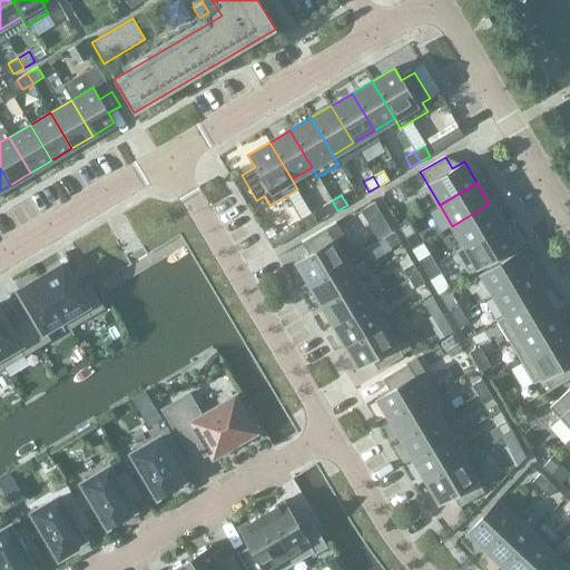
[(337,210),(332,200),(322,207),(327,215),(327,216),(331,215),(337,210)]
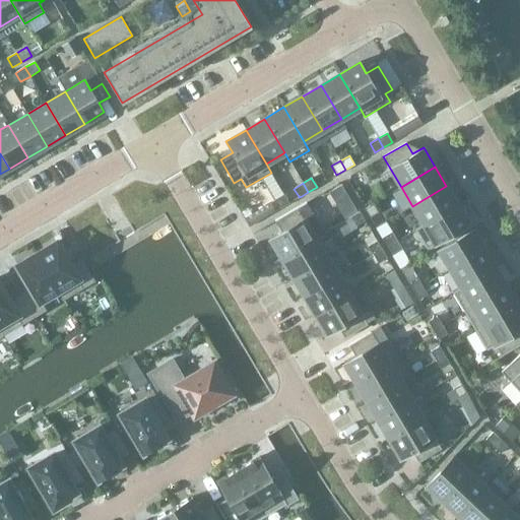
[(423,224),(457,204),(446,186),(412,206),(423,224)]
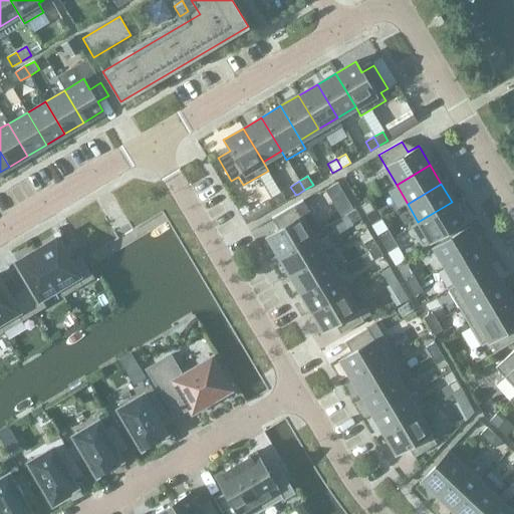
[(285,201),(280,193),(272,198),(277,206),(285,201)]
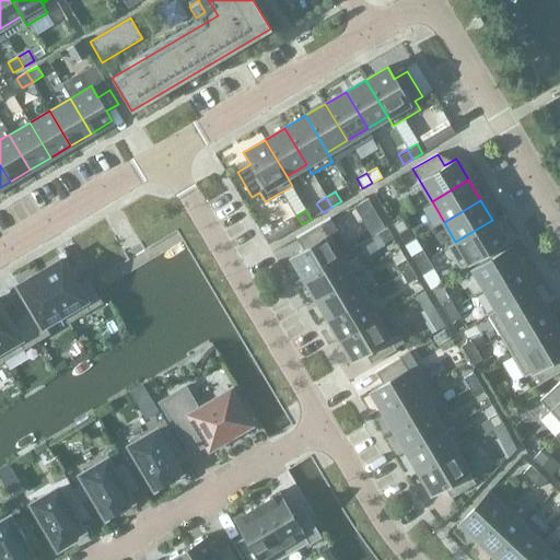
[(329,218),(295,238),(303,249),(291,257),(303,278),(339,256),(349,251),(329,218)]
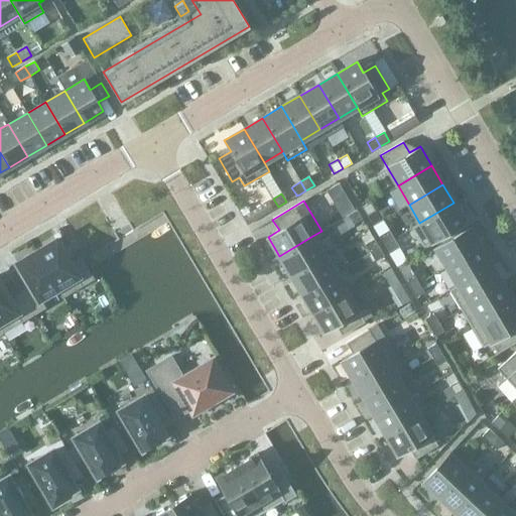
[(246,206),(239,210),(247,225),(273,210),(267,202),(249,213),(246,206)]
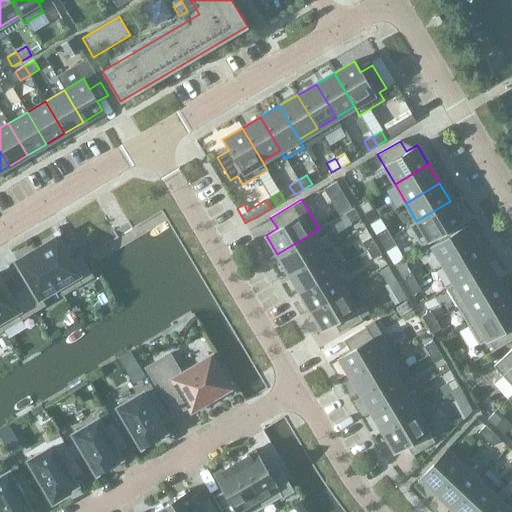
[(367,201),(359,206),(364,214),(372,209),(367,201)]
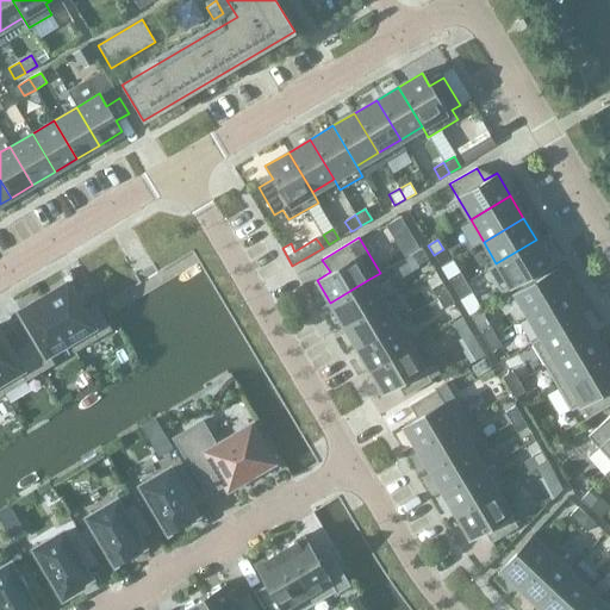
[(551,263),(536,240),(496,263),(486,269),(500,292),(551,263)]
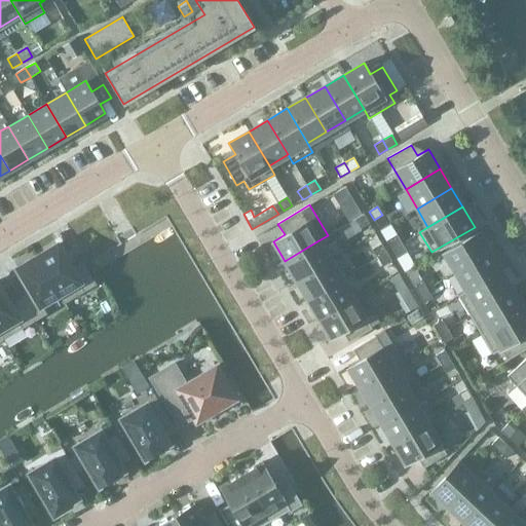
[(364,215),(354,220),(360,228),(369,223),(364,215)]
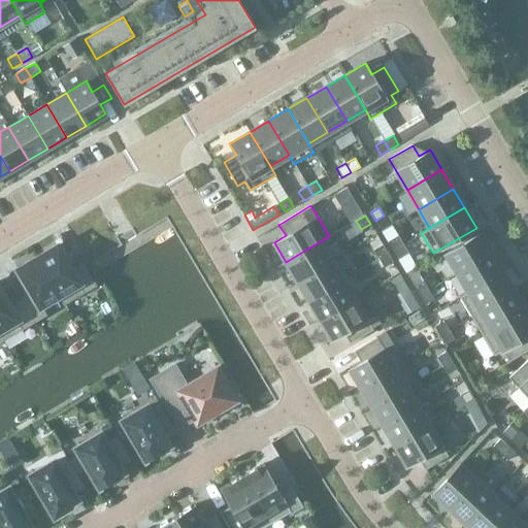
[(491,253),(480,233),(444,254),(457,273),(491,253)]
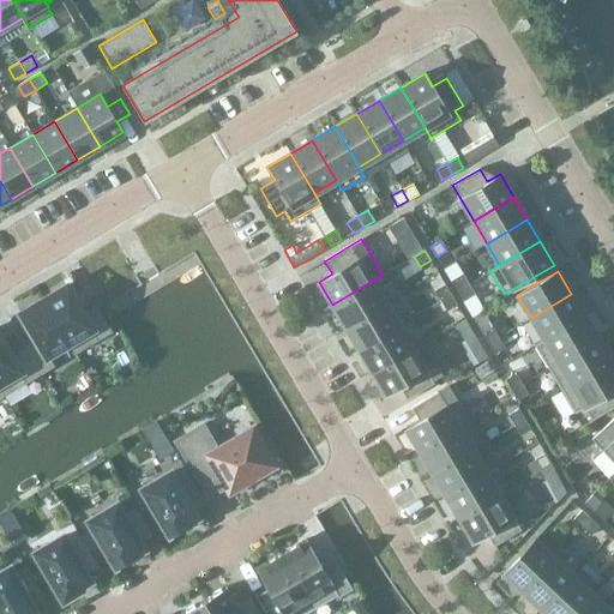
[(461,275),(451,281),(457,292),(467,286),(461,275)]
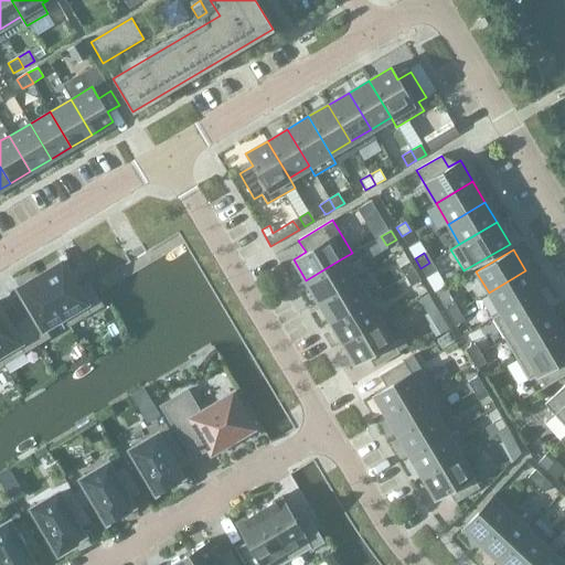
[(342,258),(306,280),(318,301),(354,279),(342,258)]
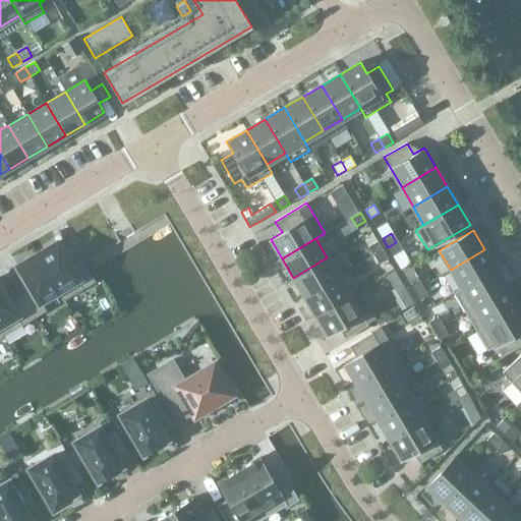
[(378,241),(368,246),(373,255),(383,250),(378,241)]
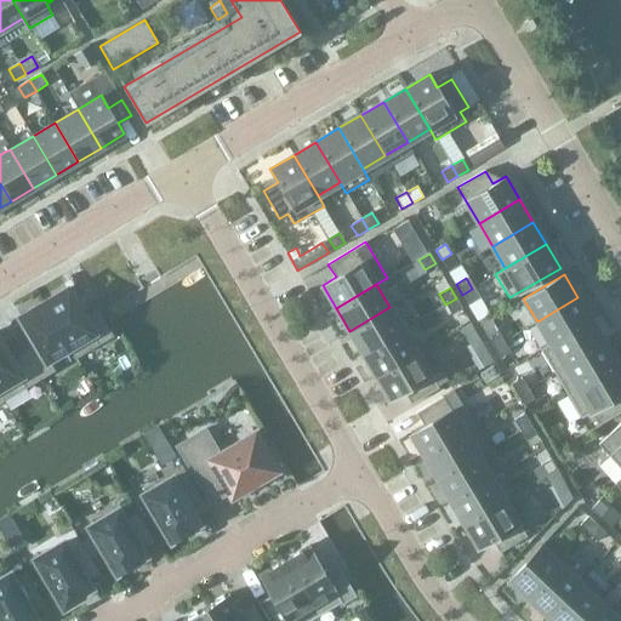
[(69,347),(69,348),(75,358),(112,336),(97,309),(84,318),(67,289),(45,302),(44,303),(69,347)]
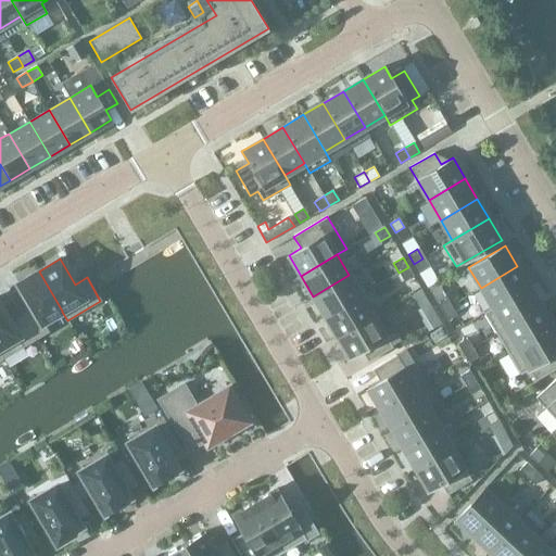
[(422,258),(414,264),(419,273),(429,267),(422,258)]
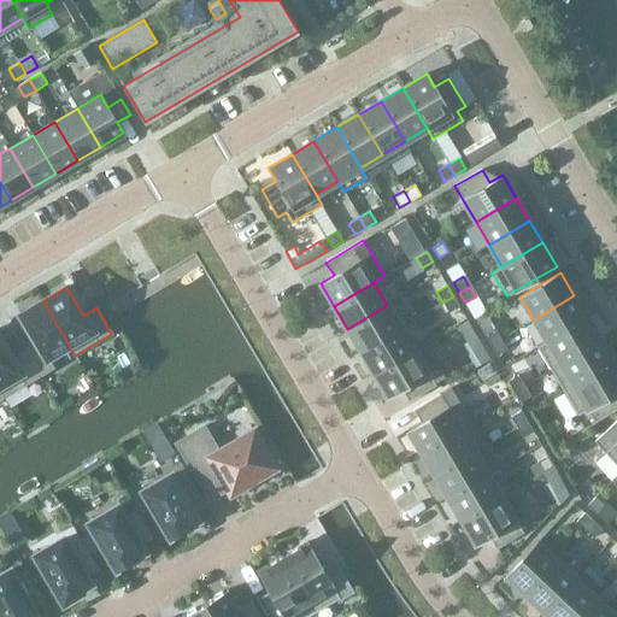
[(587,317),(574,295),(534,319),(546,341),(587,317)]
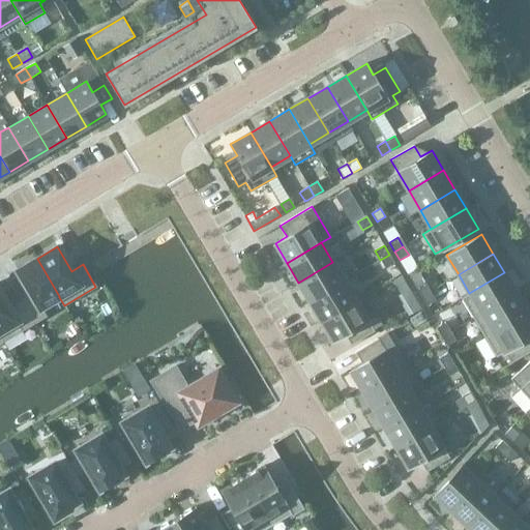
[(380,260),(385,269),(394,263),(389,255),(380,260)]
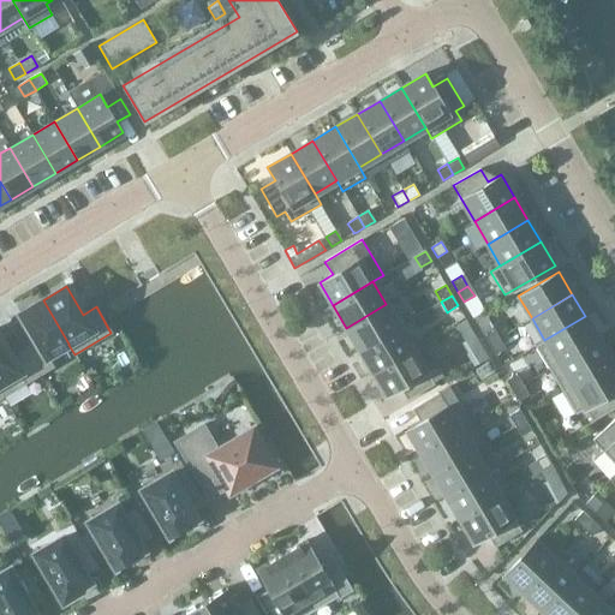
[(69,344),(43,300),(41,300),(42,302),(19,315),(36,342),(24,350),(39,375),(53,368),(47,357),(69,345),(69,344)]
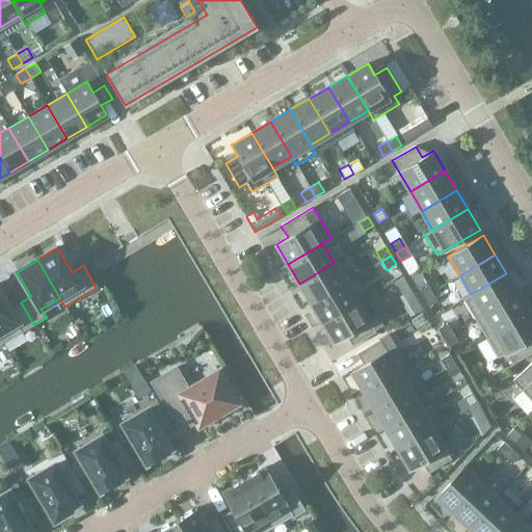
[(334,263),(299,284),(311,302),(345,282),(334,263)]
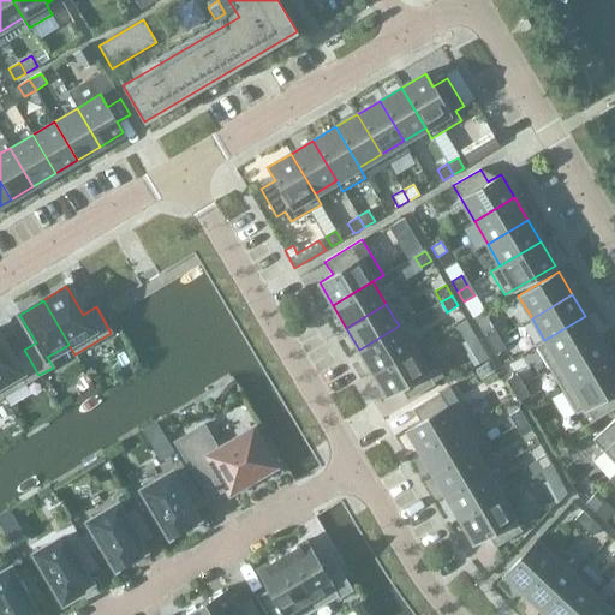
[(501,341),(509,335),(495,315),(487,320),(501,341)]
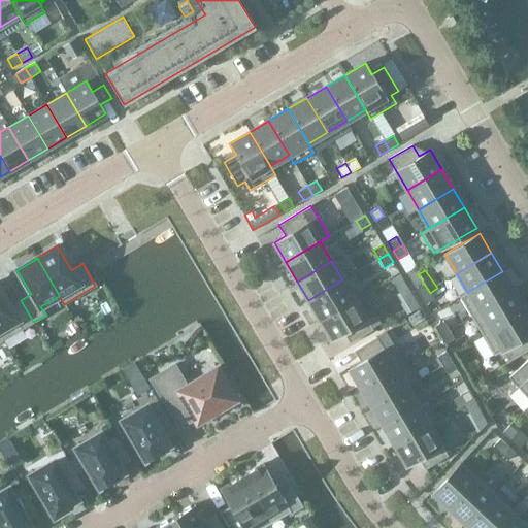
[(471,317),(514,291),(502,271),(467,292),(459,297),(471,317)]
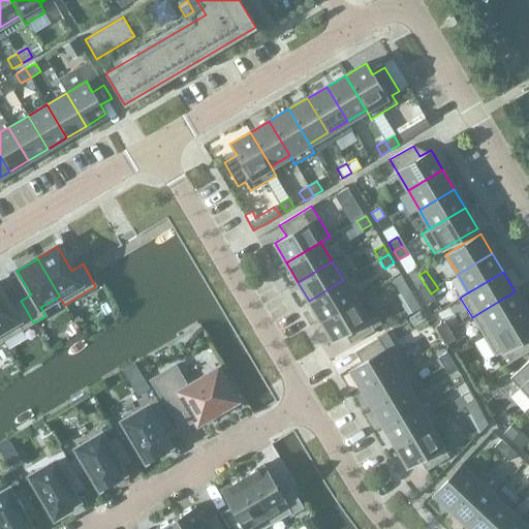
[(343,280),(309,301),(320,320),(354,299),(344,280),(343,280)]
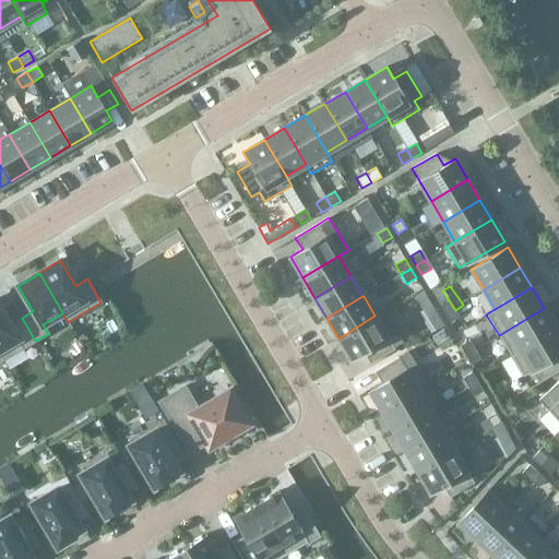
[(444,312),(451,308),(445,299),(439,304),(444,312)]
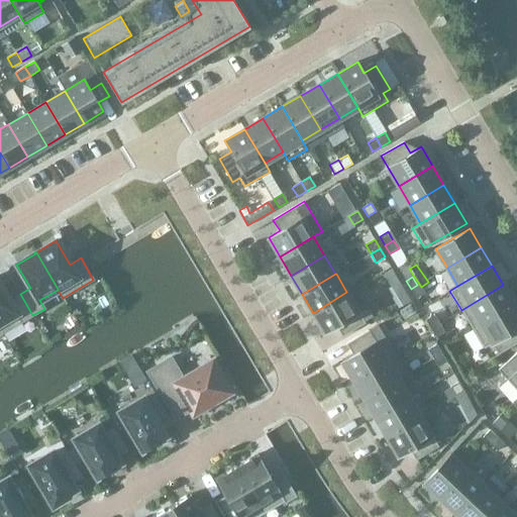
[(0,328),(3,333),(32,315),(20,294),(9,300),(0,284),(0,328)]
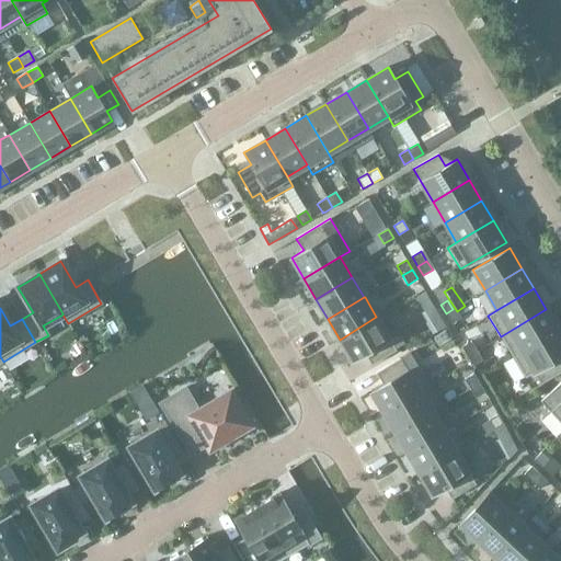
[(459,319),(453,309),(446,313),(451,323),(459,319)]
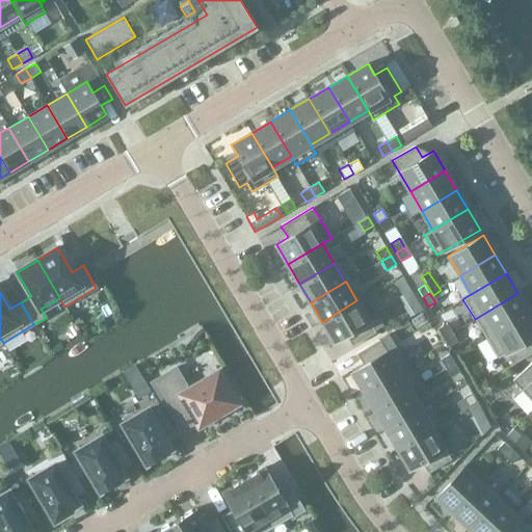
[(529,313),(517,293),(475,319),(486,339),(529,313)]
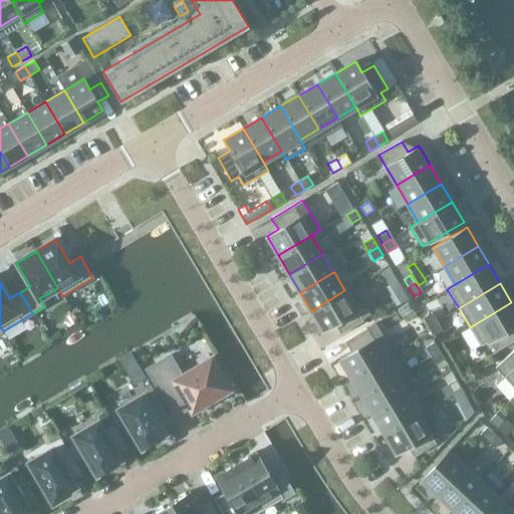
[(322,330),(333,323),(340,334),(362,321),(356,310),(364,305),(352,286),(344,290),(311,311),(322,330)]
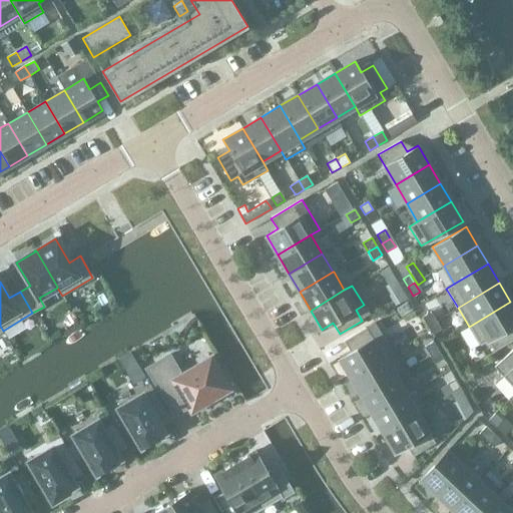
[(278,310),(283,318),(299,309),(294,300),(278,310)]
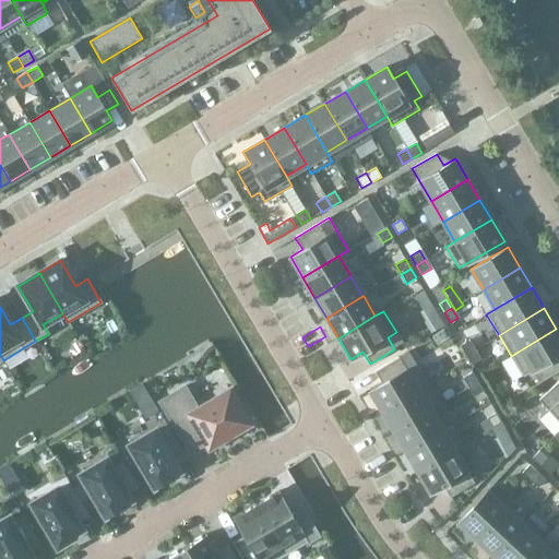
[(558,355),(558,333),(556,329),(511,356),(523,377),(532,371),(538,382),(558,370),(558,360),(557,357),(558,355)]
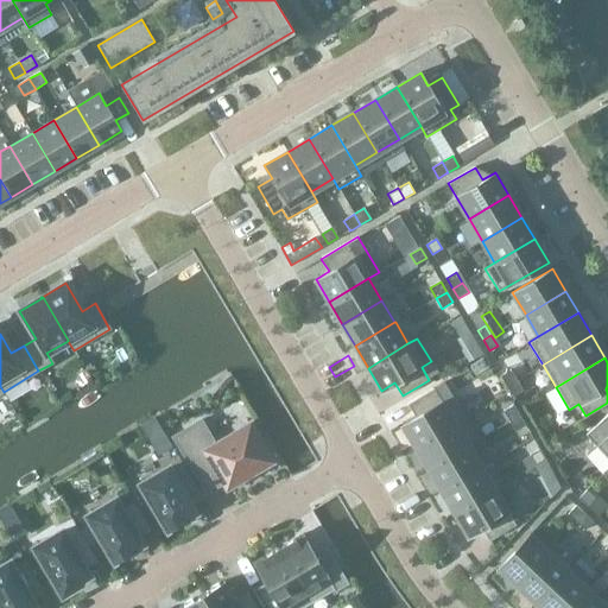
[(508,371),(500,375),(506,386),(514,381),(508,371)]
